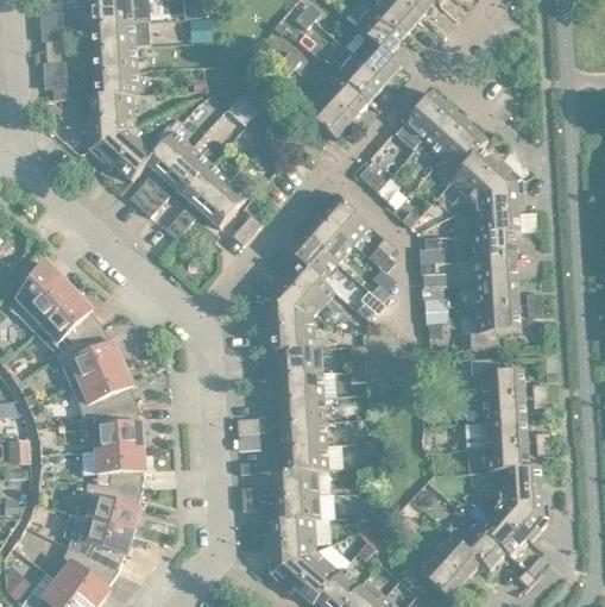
[(92,0),(93,24),(136,20),(133,0),(92,0)]
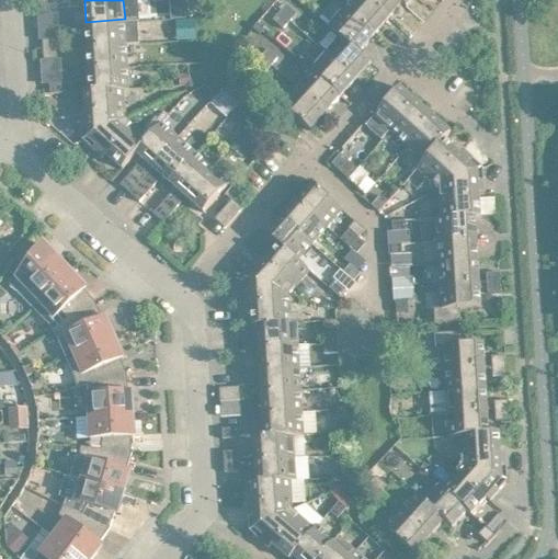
[(349,0),(344,7),(373,32),(388,15),(369,0),(349,0)]
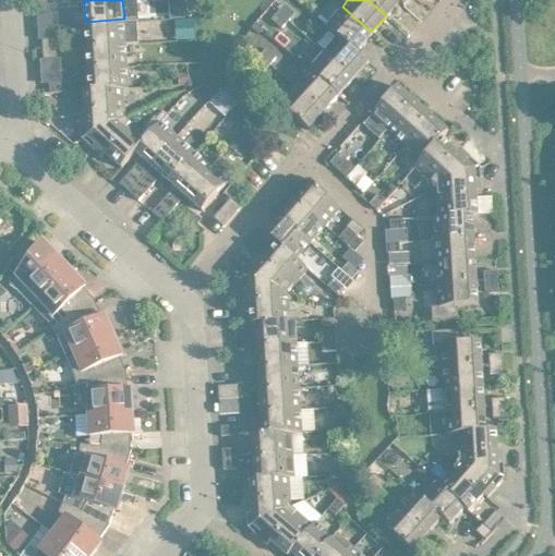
[(368,0),(386,15),(399,0),(368,0)]
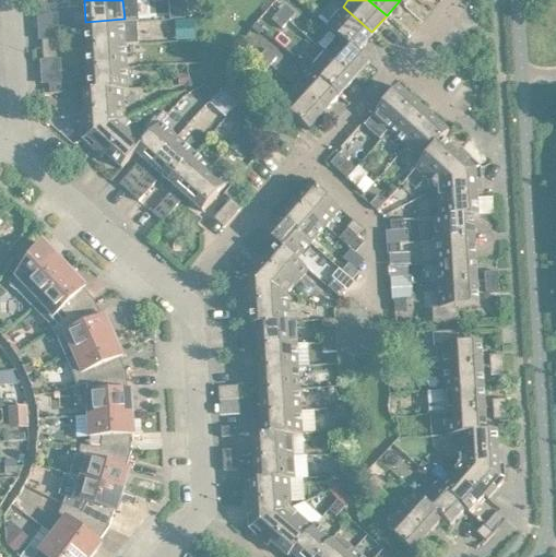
[(45,1),(46,12),(59,11),(58,1),(45,1)]
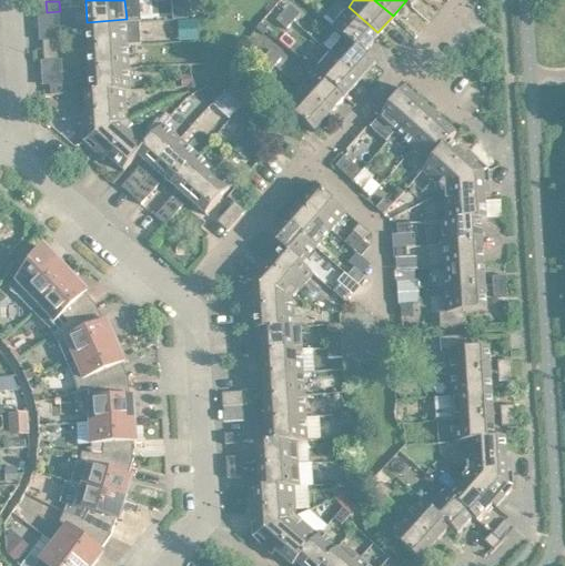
[(290,1),(283,9),(293,18),(301,10),(290,1)]
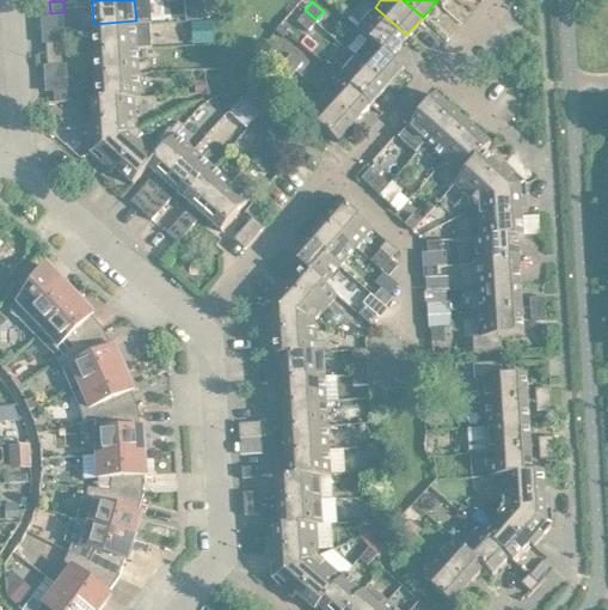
[(358,25),(370,37),(372,37),(391,54),(391,53),(406,35),(375,7),(358,25)]
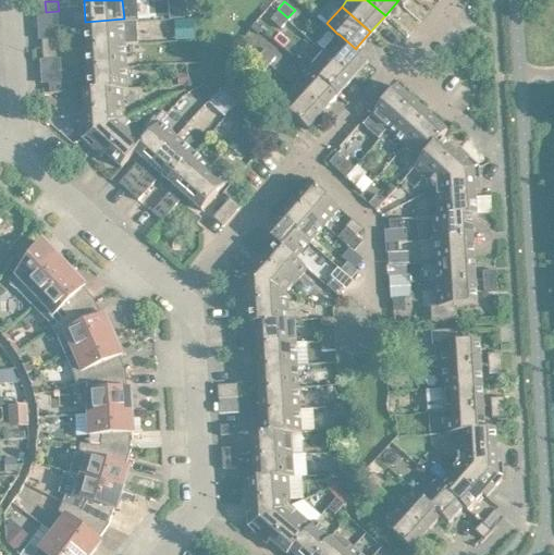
[(287,17),(278,9),(271,16),(281,25),(287,17)]
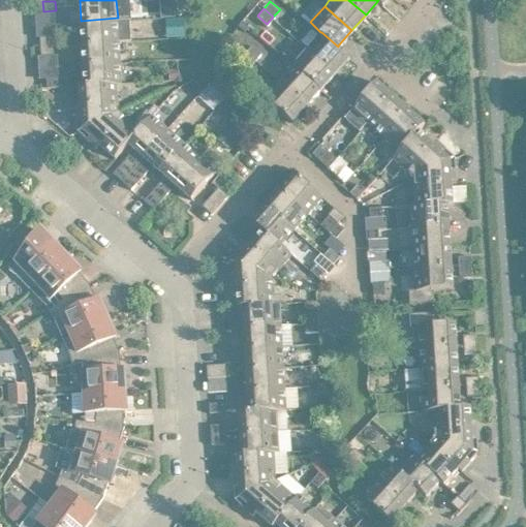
[(81,21),(83,41),(119,38),(118,18),(81,21)]
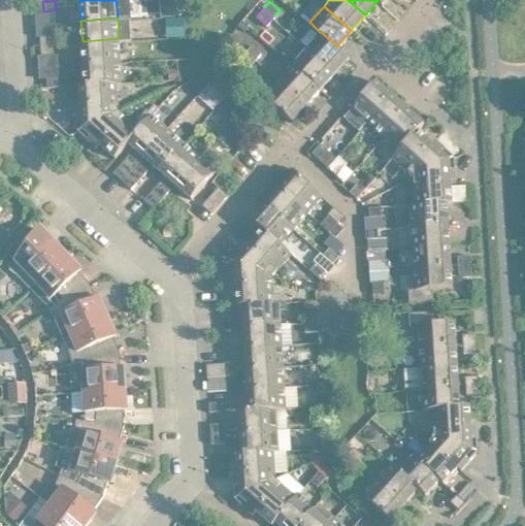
[(320,32),(306,47),(334,72),(349,56),(337,45),(337,46),(321,32),(320,32)]
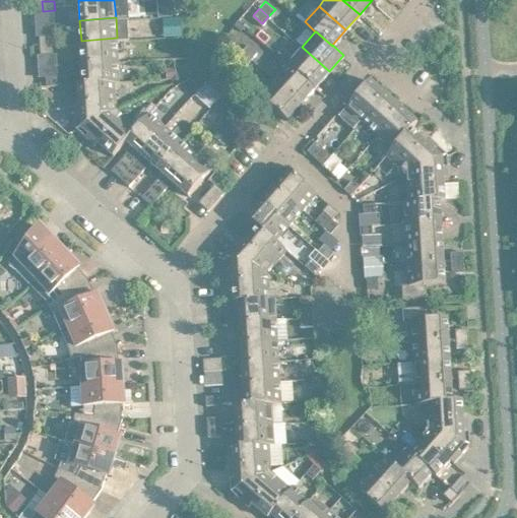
[(40,34),(40,43),(52,43),(52,33),(40,34)]
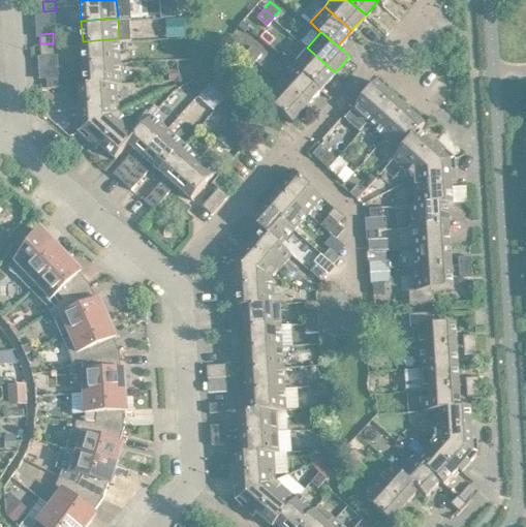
[(83,41),(84,62),(120,60),(119,38),(83,41)]
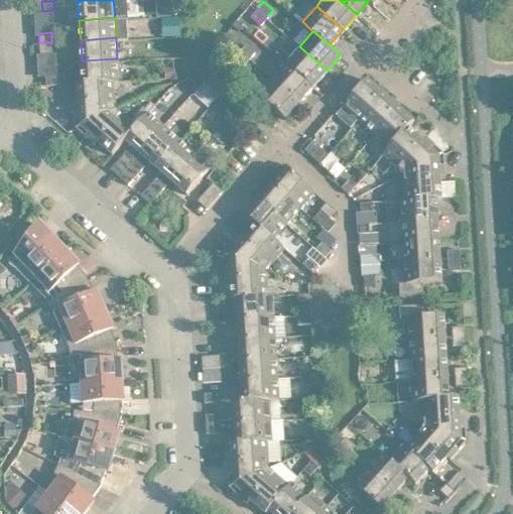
[(246,41),(240,48),(250,56),(256,49),(246,41)]
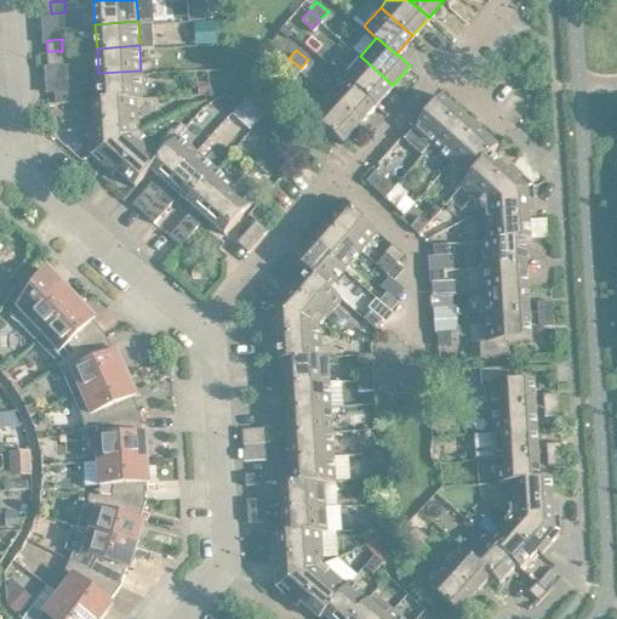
[(62,51),(47,51),(49,63),(63,62),(62,51)]
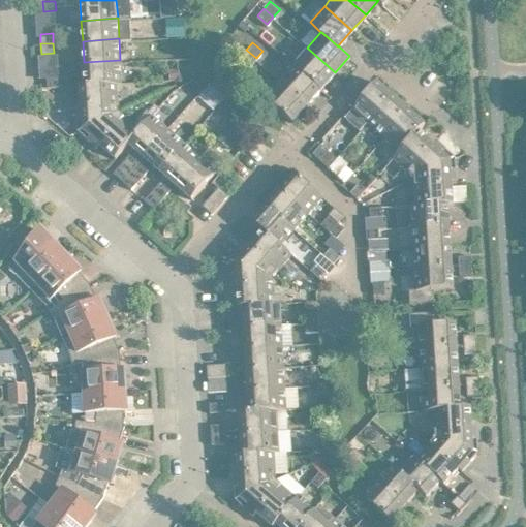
[(307,48),(294,63),(321,88),(335,72),(307,48)]
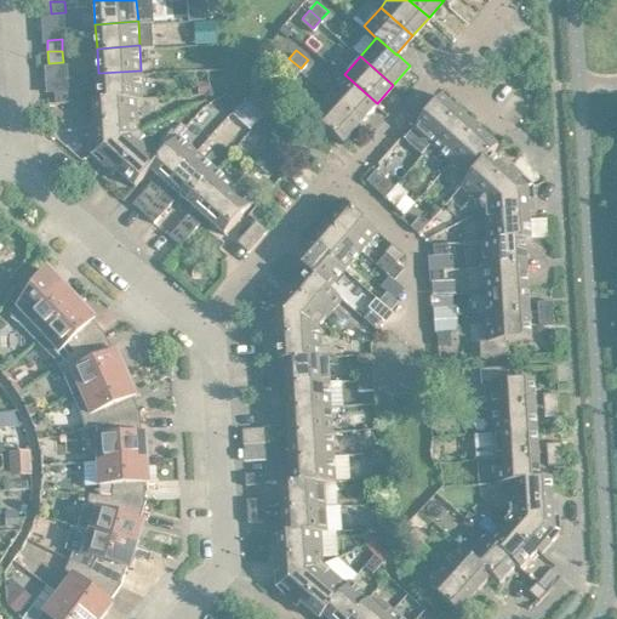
[(301,68),(289,58),(281,67),(293,77),(301,68)]
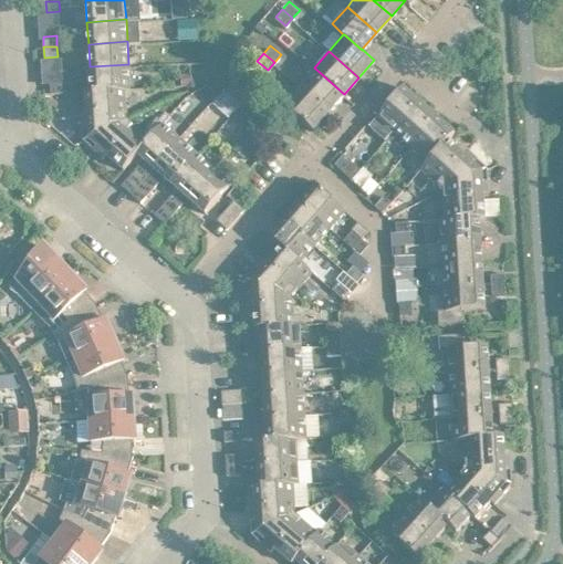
[(90,66),(91,89),(125,86),(125,87),(131,87),(128,64),(90,66)]
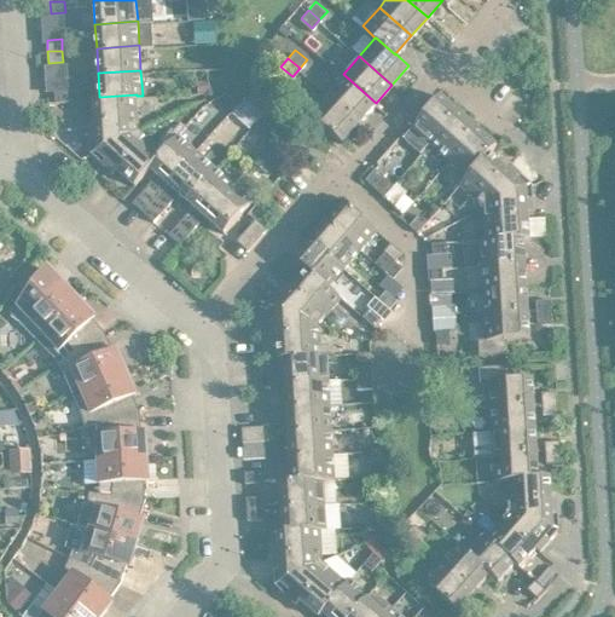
[(343,74),(326,92),(359,121),(376,103),(343,74)]
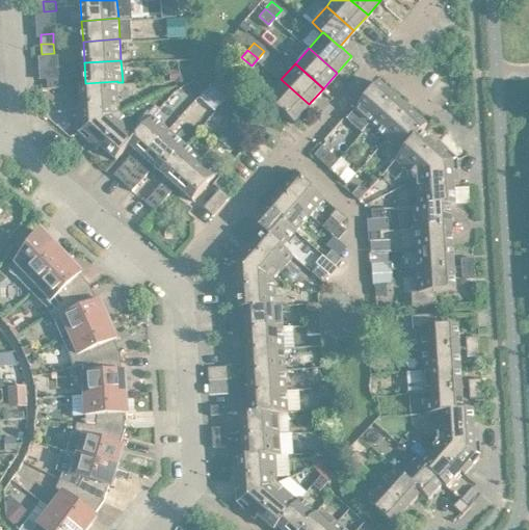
[(180,67),(170,67),(170,77),(180,77),(180,67)]
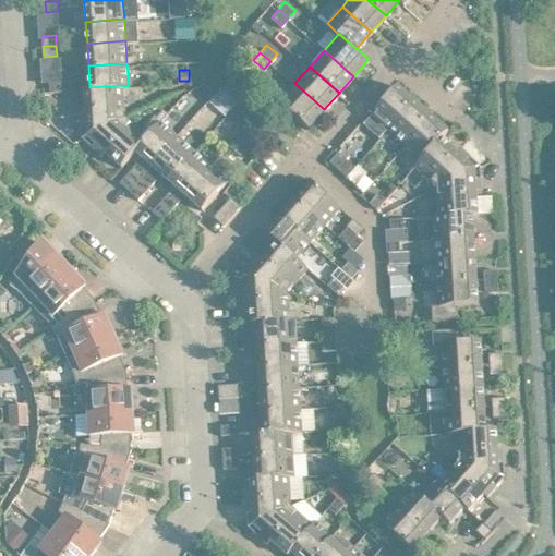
[(49,80),(50,89),(63,89),(62,80),(49,80)]
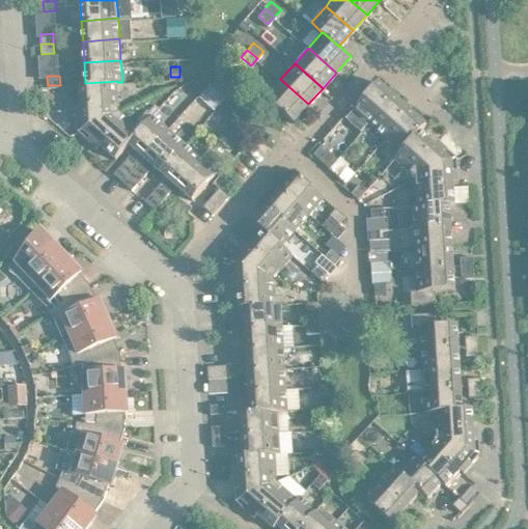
[(308,104),(280,79),(267,95),(294,120),(308,104)]
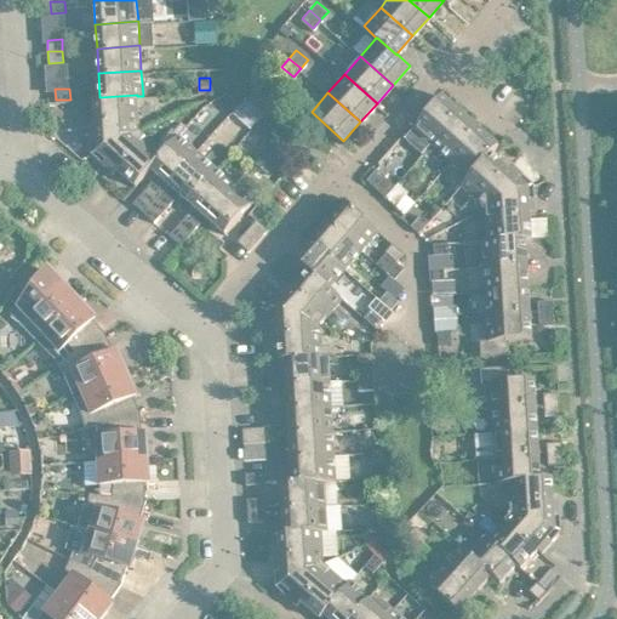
[(413,125),(432,142),(461,109),(441,92),(413,125)]
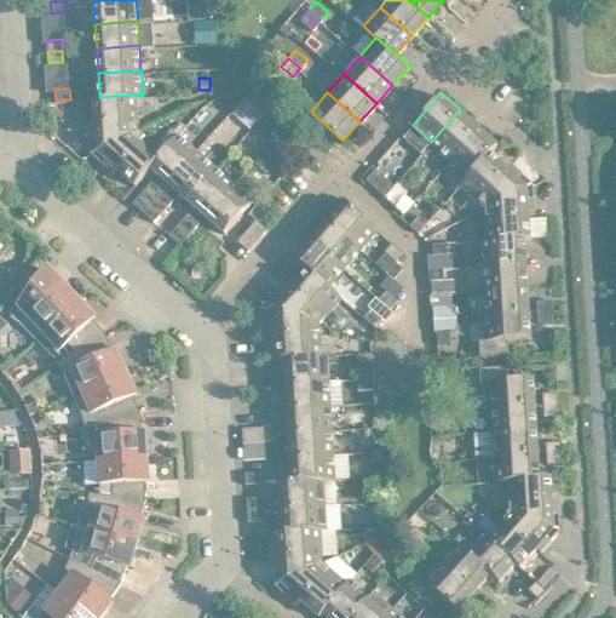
[(90,122),(91,152),(139,127),(137,96),(137,95),(99,97),(93,97),(95,122),(90,122)]
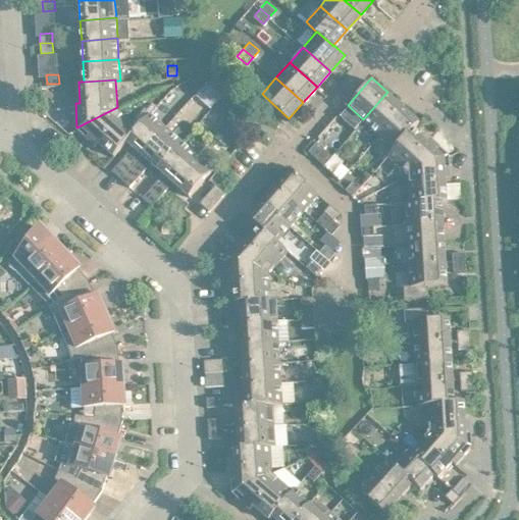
[(217,90),(206,102),(210,106),(222,94),(217,90)]
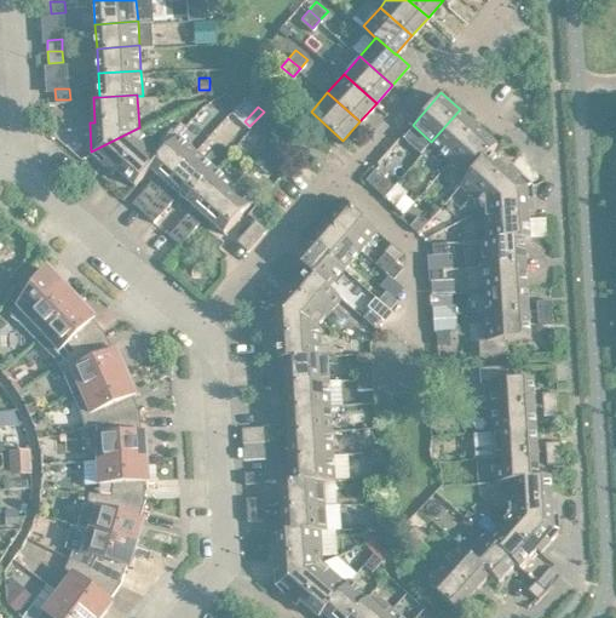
[(431,142),(450,158),(478,126),(460,109),(431,142)]
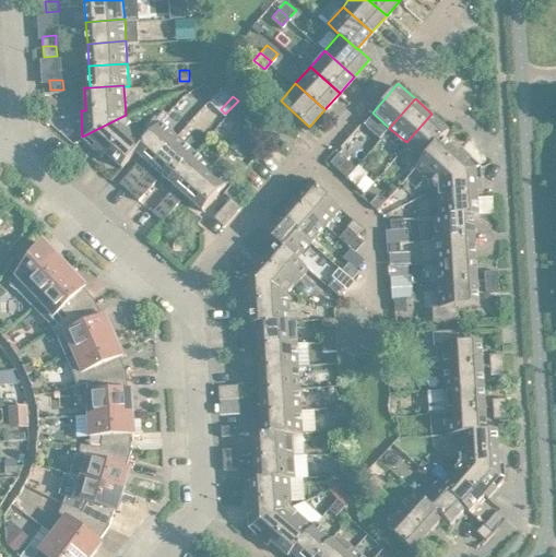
[(406,142),(422,156),(423,157),(442,135),(442,137),(449,129),(432,114),(406,142)]
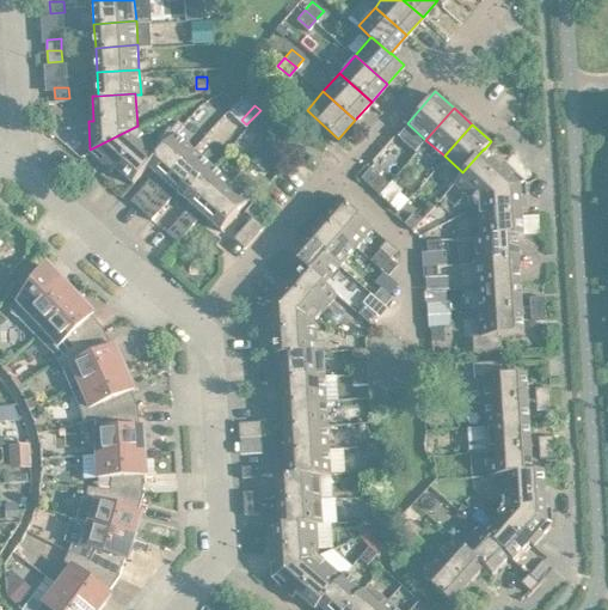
[(134,181),(148,163),(161,147),(137,126),(90,150),(111,169),(116,164),(134,181)]
